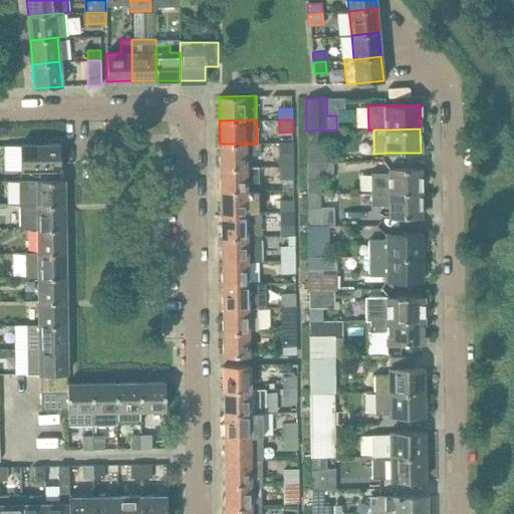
[(246,167),(246,156),(257,155),(260,155),(260,143),(257,144),(246,144),(220,144),(220,167),(246,167)]
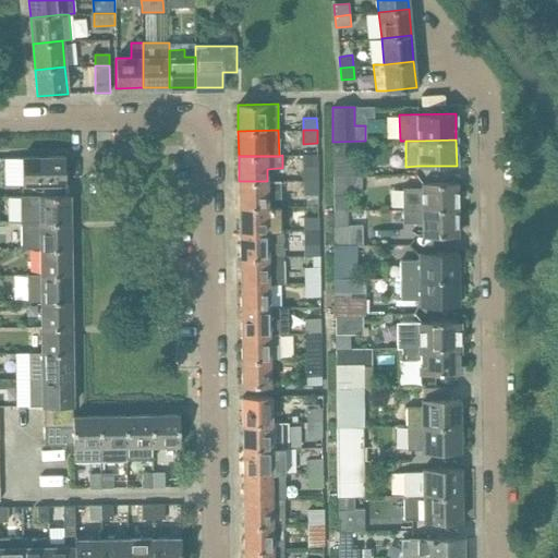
[(334,177),(355,177),(354,156),(332,157),(334,177)]
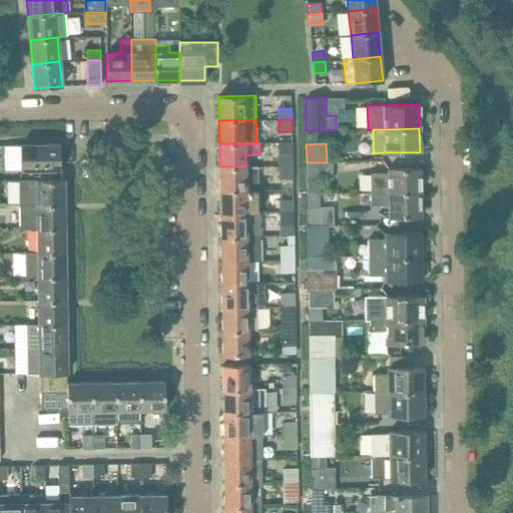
[(20,145),(4,145),(4,170),(39,169),(39,179),(57,179),(57,169),(59,169),(59,144),(20,144),(20,145)]
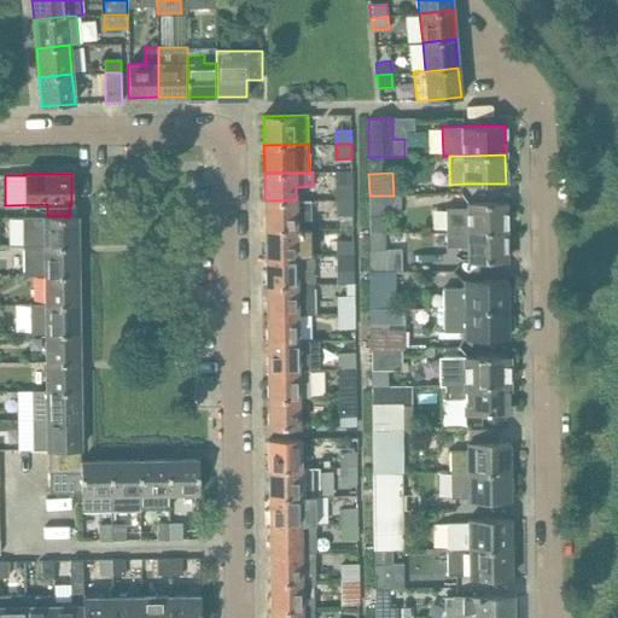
[(336,185),(336,200),(351,199),(351,185),(336,185)]
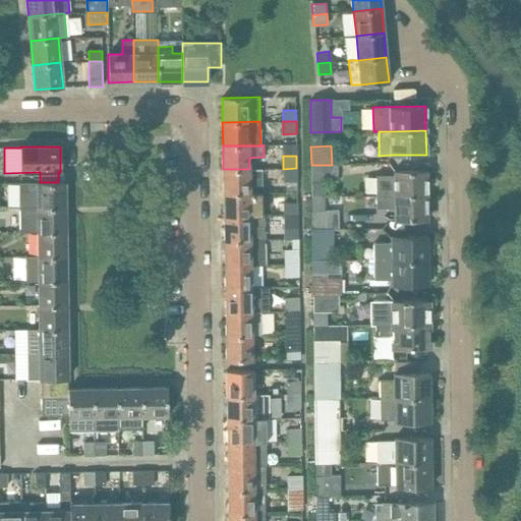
[(311,165),(311,196),(325,196),(325,181),(338,181),(338,164),(332,165),(311,165)]
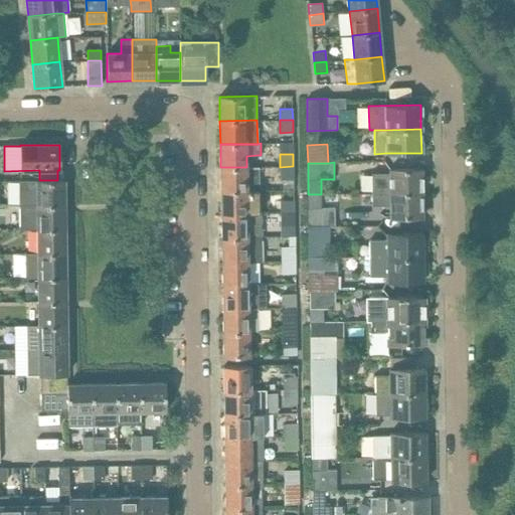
[(293,166),(280,167),(281,179),(293,179),(293,166)]
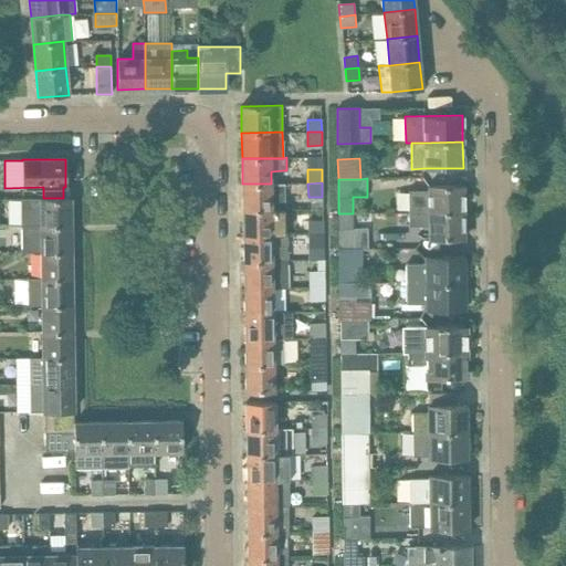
[(283,184),(271,184),(242,184),(242,210),(283,209),(283,184)]
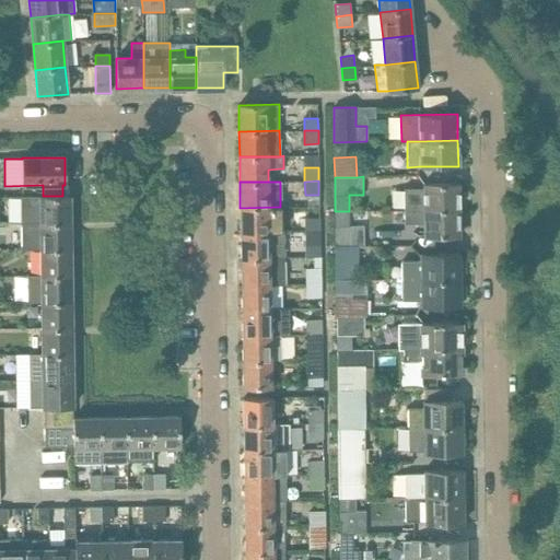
[(423,187),(404,187),(404,210),(423,210),(458,210),(458,184),(423,184),(423,187)]
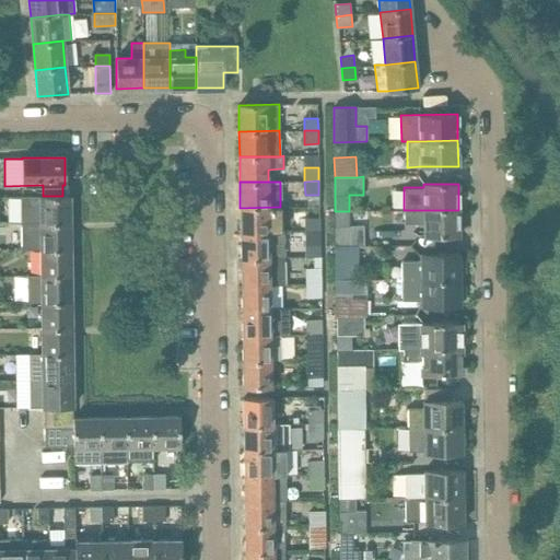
[(70,222),(70,196),(62,196),(43,196),(21,197),(21,223),(70,222)]
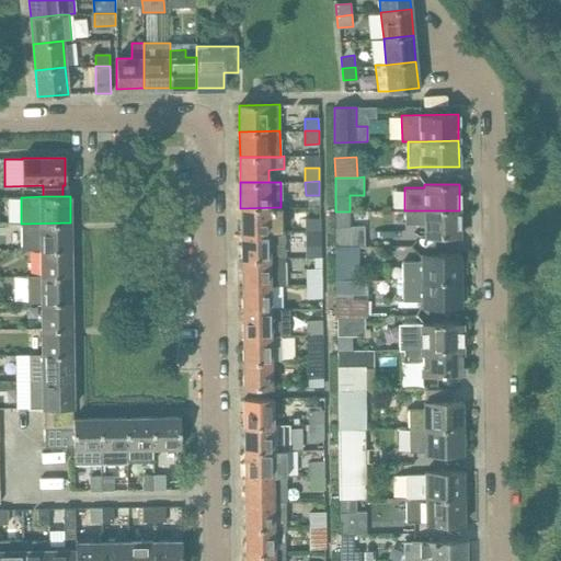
[(281,207),(240,208),(241,233),(285,232),(284,207),(281,207)]
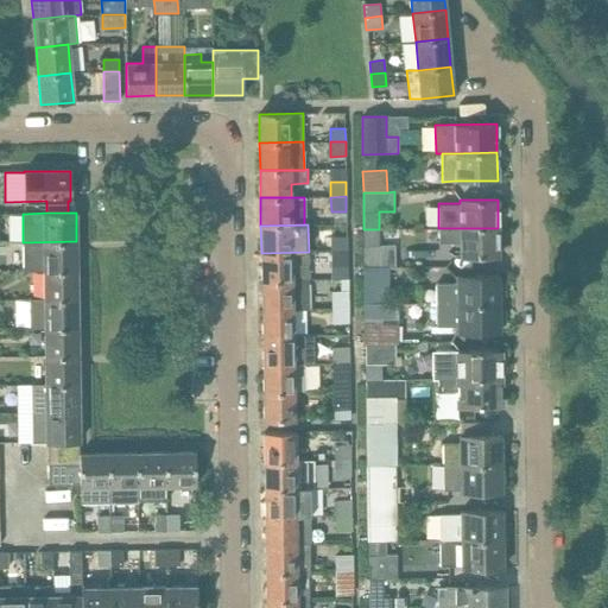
[(498,228),(460,228),(438,228),(439,242),(460,242),(460,257),(499,255),(498,228)]
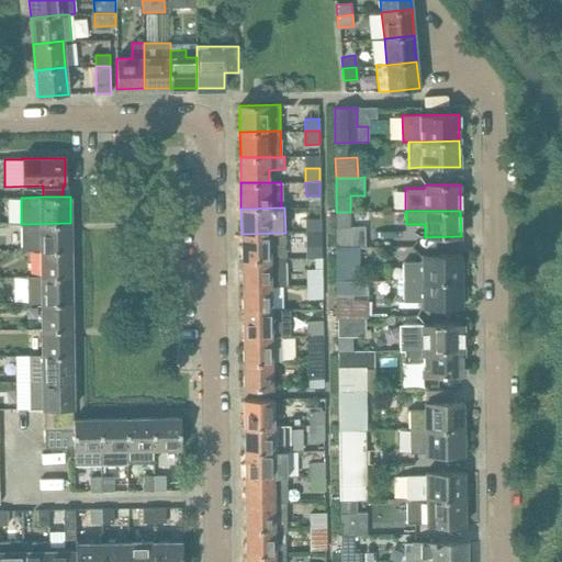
[(337,247),(359,247),(366,247),(364,227),(350,227),(350,212),(336,212),(337,247)]
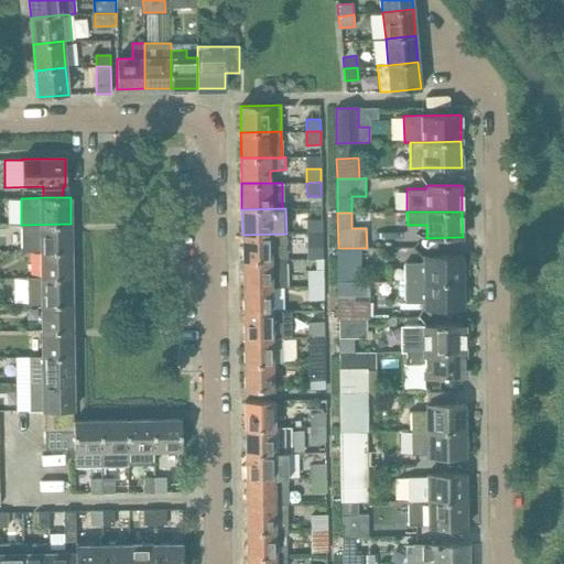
[(307,234),(322,234),(322,219),(307,220),(307,234)]
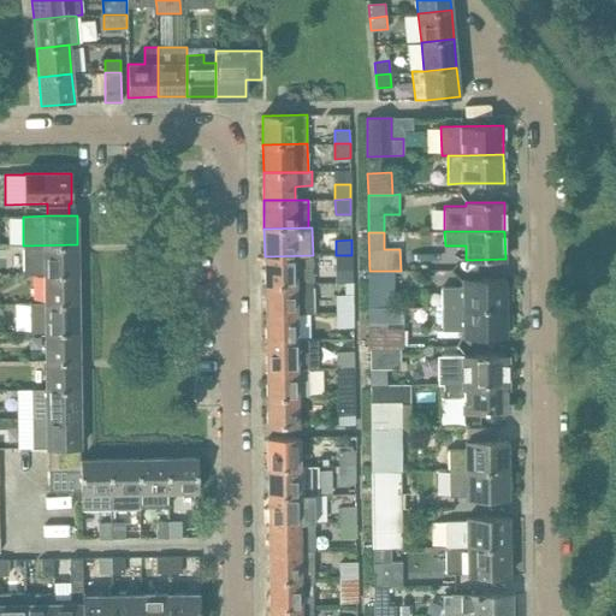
[(77,273),(77,244),(23,246),(24,274),(45,274),(77,273)]
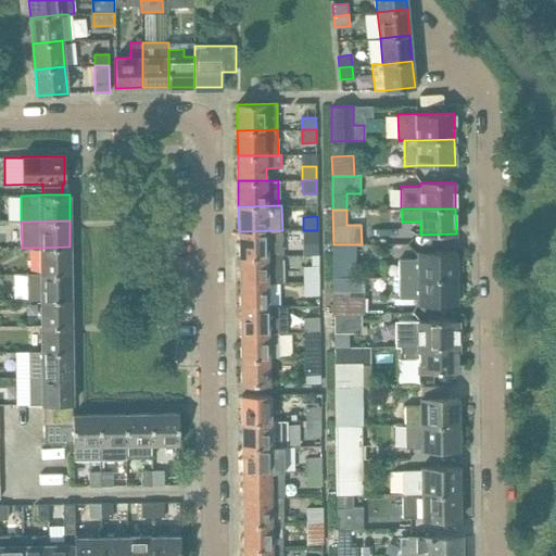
[(239,231),(239,256),(282,256),(282,230),(239,231)]
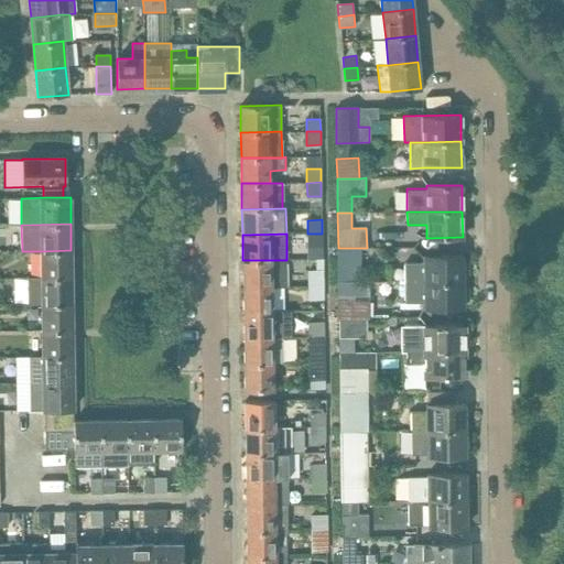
[(322,248),(322,234),(307,234),(307,248),(322,248)]
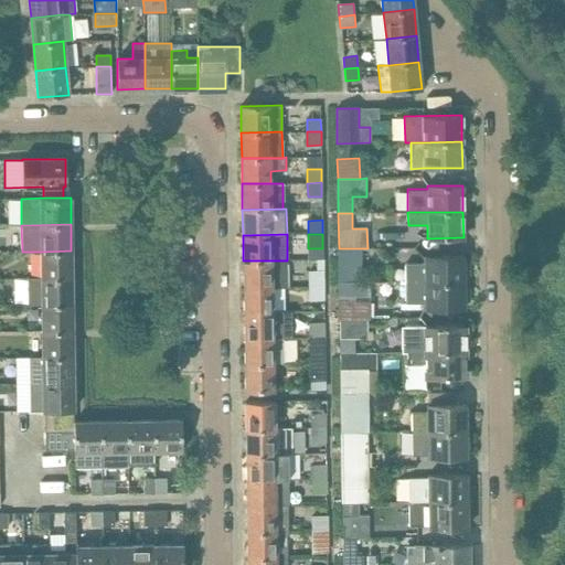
[(361,283),(361,248),(339,248),(339,272),(339,283),(361,283)]
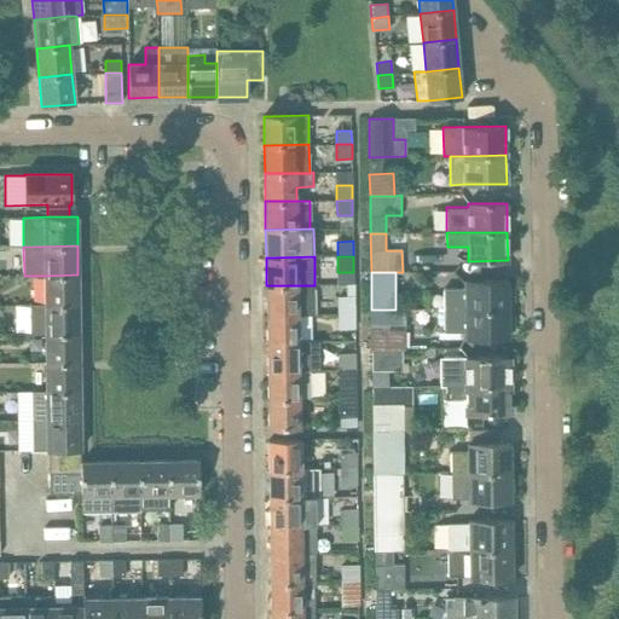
[(77,275),(45,276),(45,305),(79,304),(77,275)]
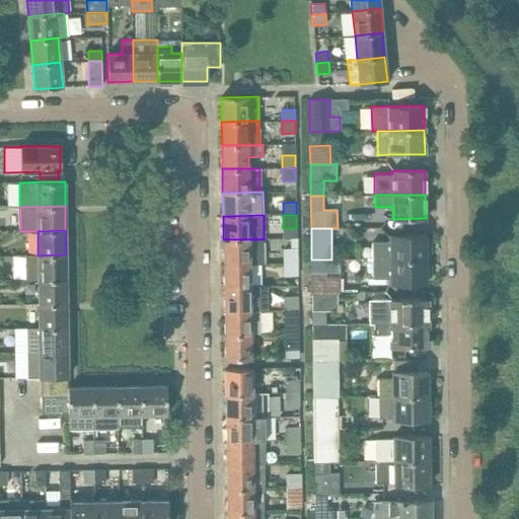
[(389,242),(373,242),(373,260),(426,258),(426,252),(431,252),(431,241),(426,241),(426,234),(389,235),(389,242)]
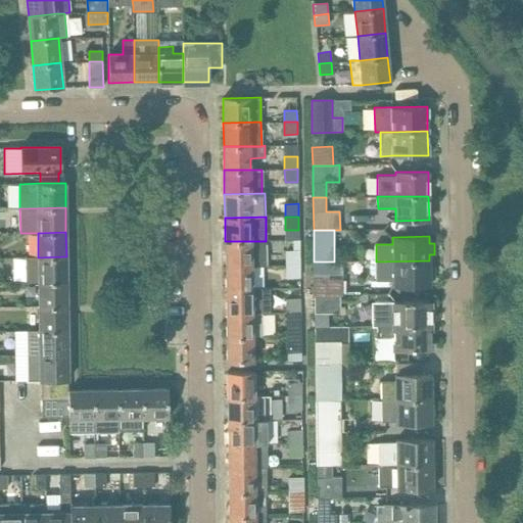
[(293,250),(286,250),(286,265),(299,265),(298,240),(292,240),(293,250)]
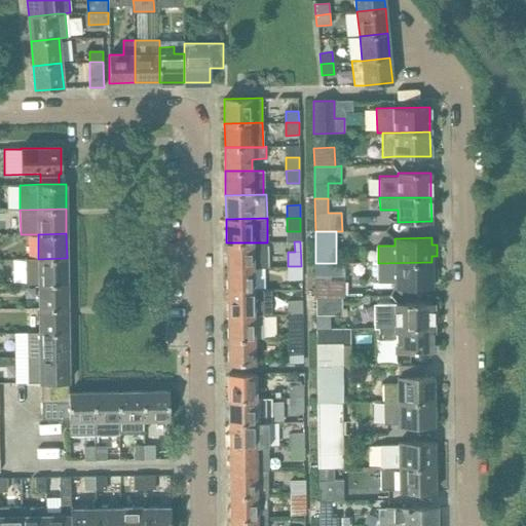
[(267,266),(267,242),(226,242),(226,267),(253,266),(267,266)]
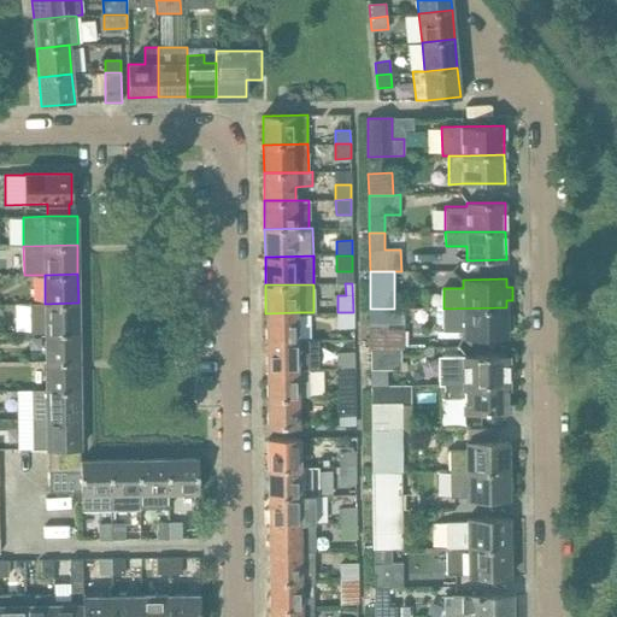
[(78,303),(45,304),(30,304),(30,333),(45,333),(78,331),(78,303)]
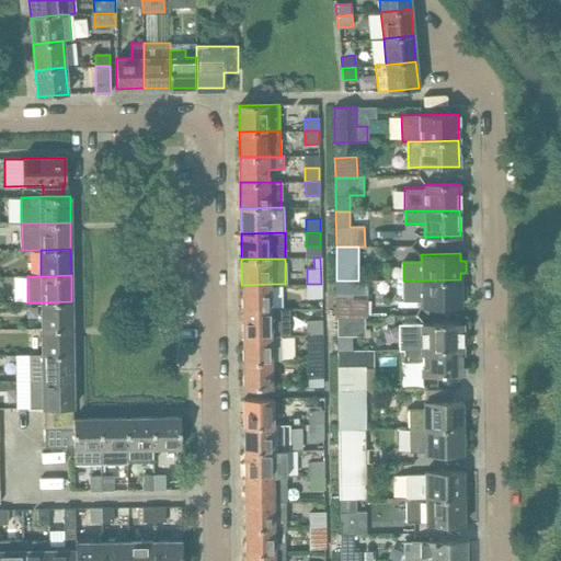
[(461,286),(460,279),(403,281),(403,300),(422,300),(422,307),(461,306),(461,299),(467,299),(466,286),(461,286)]
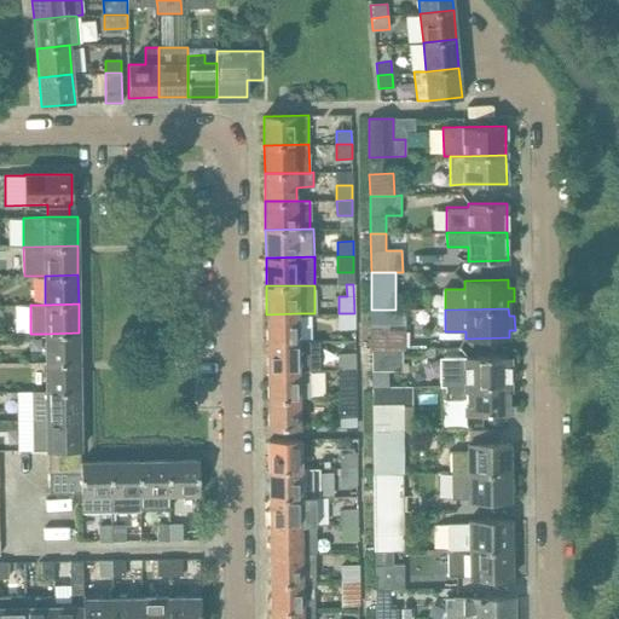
[(395,310),(371,310),(371,350),(401,350),(405,350),(405,310),(395,310)]
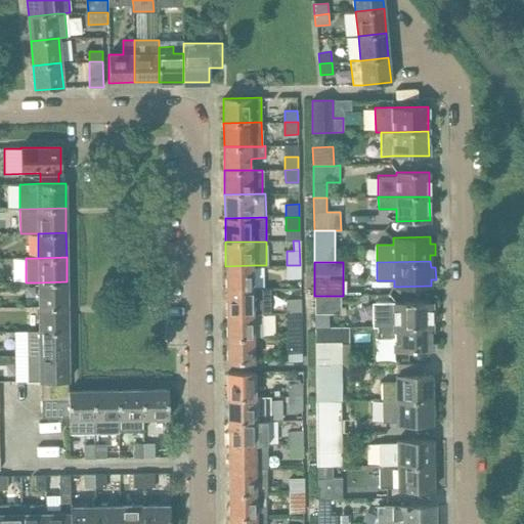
[(253,290),(252,265),(225,266),(226,290),(253,290)]
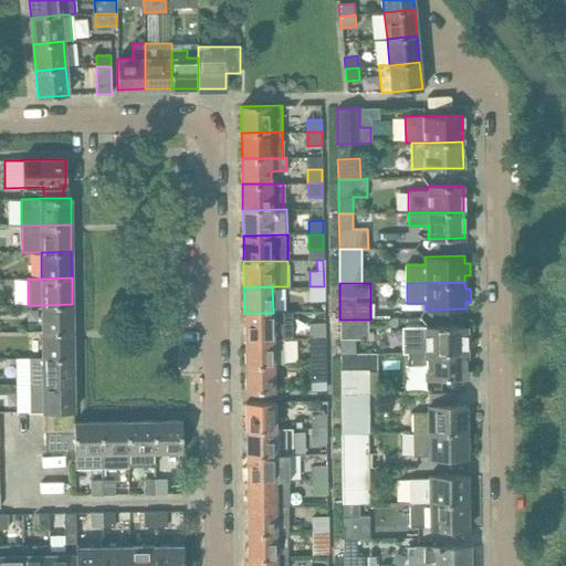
[(324,286),(310,286),(310,300),(324,300),(324,286)]
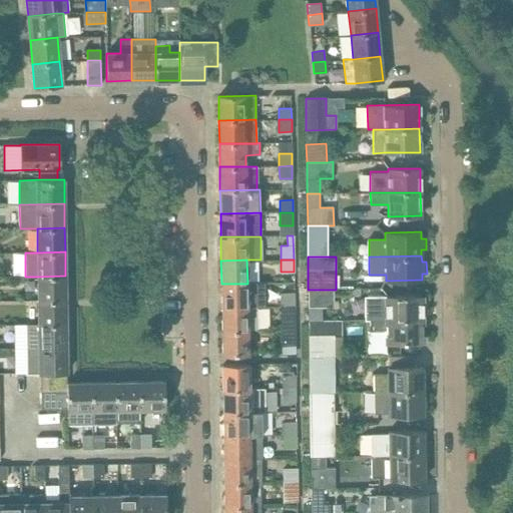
[(37,277),(38,301),(66,300),(65,276),(37,277)]
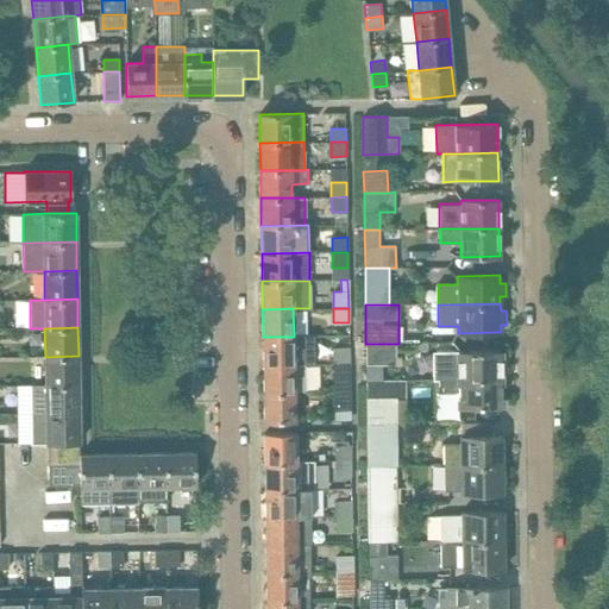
[(263,364),(294,364),(305,364),(305,337),(294,337),(263,337),(263,364)]
